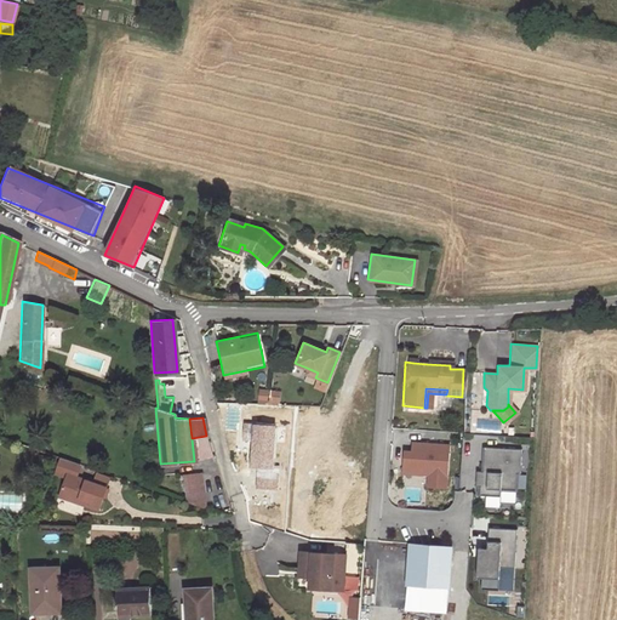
[(446,488),(447,442),(411,442),(410,449),(401,449),(400,475),(424,476),(424,488),(446,488)]
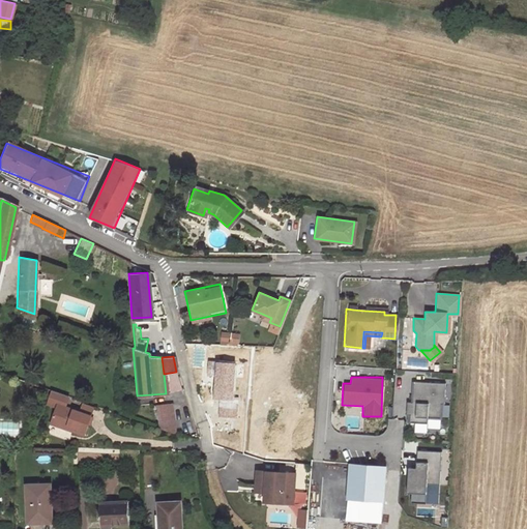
[(411,414),(411,431),(440,432),(442,383),(413,382),(412,403),(406,402),(406,414),(411,414)]
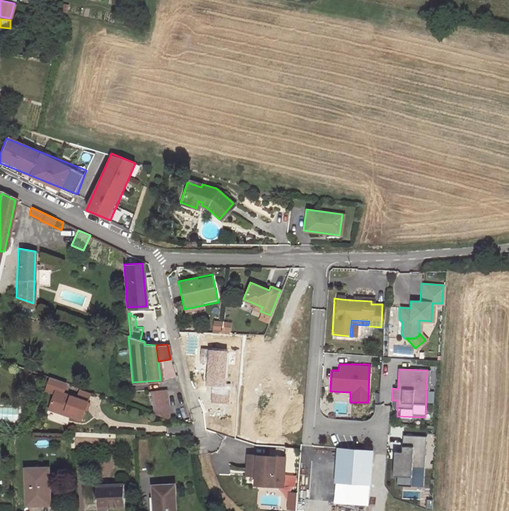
[(33,381),(35,375),(23,371),(20,377),(33,381)]
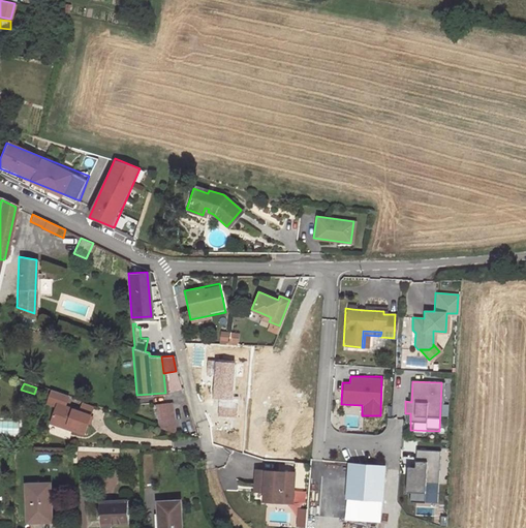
[(45,399),(56,402),(56,403),(59,395),(49,391),(45,399)]
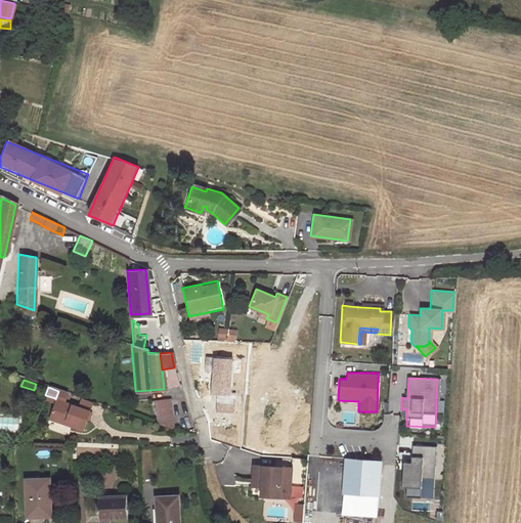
[(196,394),(206,419),(219,418),(215,400),(225,400),(237,404),(242,392),(196,394)]
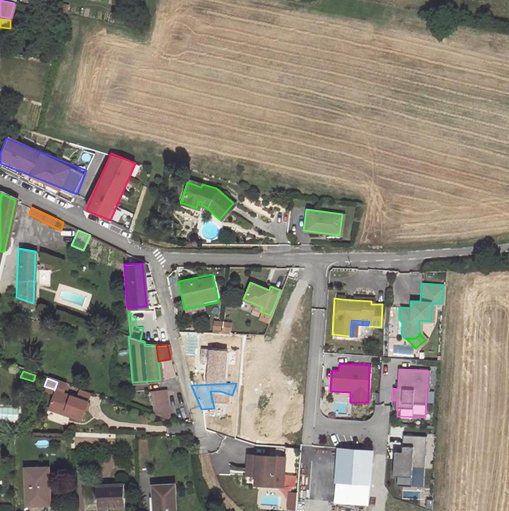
[(241,402),(230,436),(254,444),(270,394),(241,385),(236,400),(241,402)]
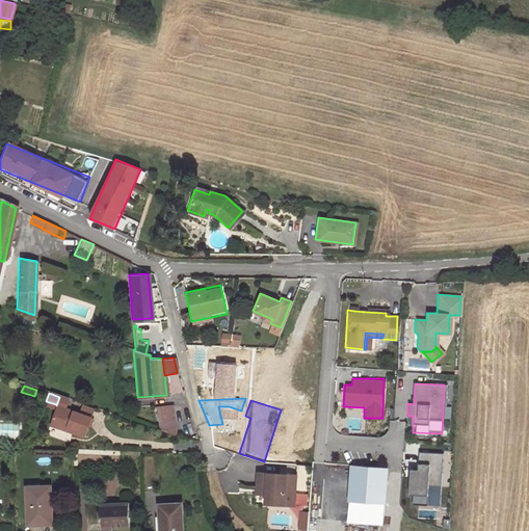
[(174,434),(172,403),(155,404),(157,428),(174,434)]
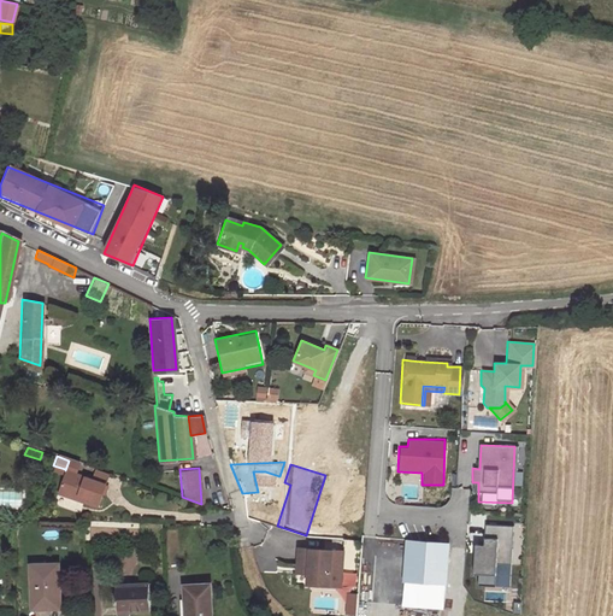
[(96,505),(104,484),(101,482),(92,480),(65,470),(65,469),(58,491),(96,505)]
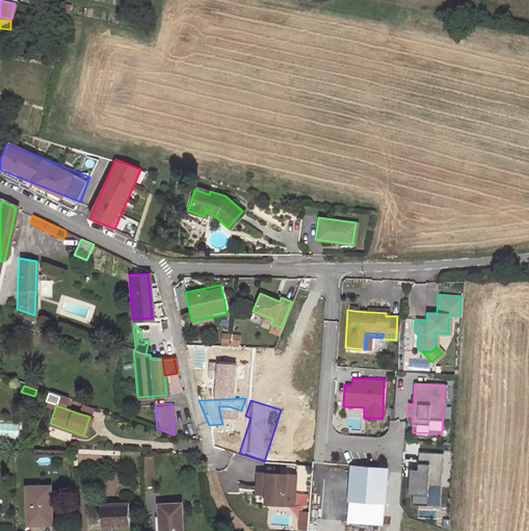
[(79,414),(87,416),(89,409),(82,406),(79,414)]
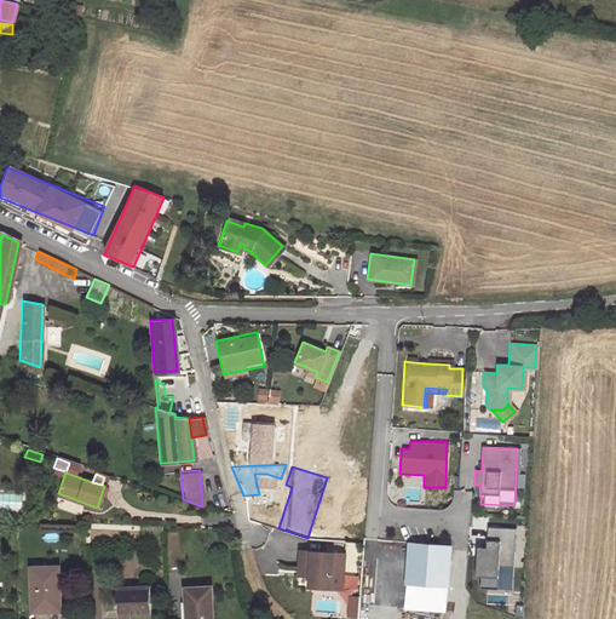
[(75,511),(78,504),(58,498),(56,505),(75,511)]
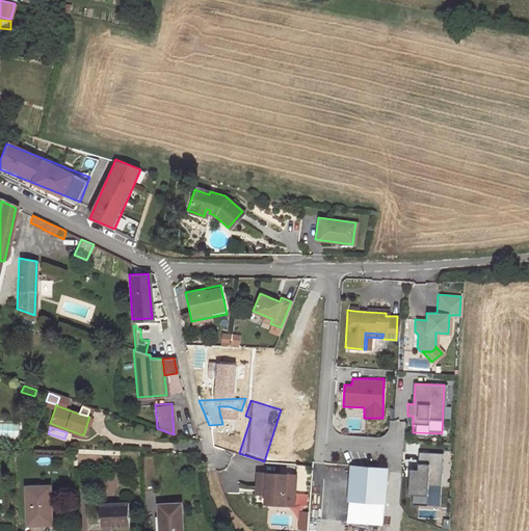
[(430,485),(440,486),(442,453),(418,452),(417,471),(408,470),(406,502),(437,504),(438,496),(429,495),(430,485)]
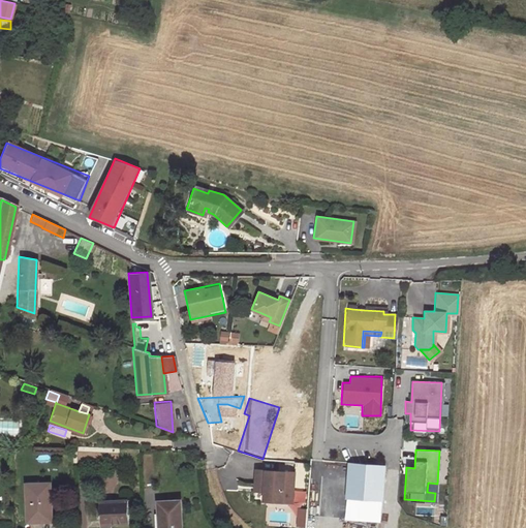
[(347,462),(344,520),(380,522),(383,464),(347,462)]
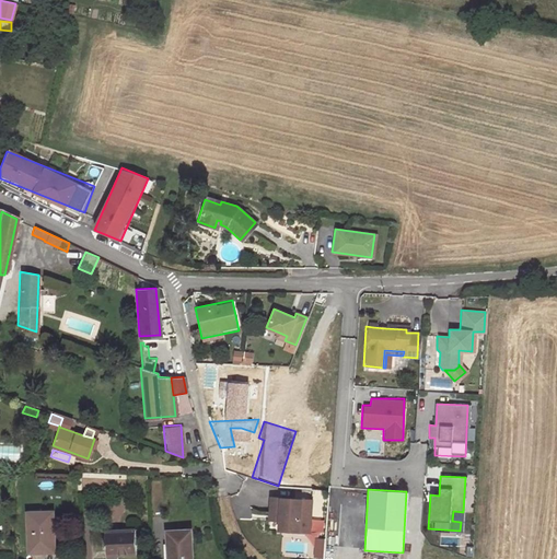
[(306,501),(267,499),(266,514),(276,514),(276,522),(275,531),(294,533),(294,527),(305,527),(306,501)]
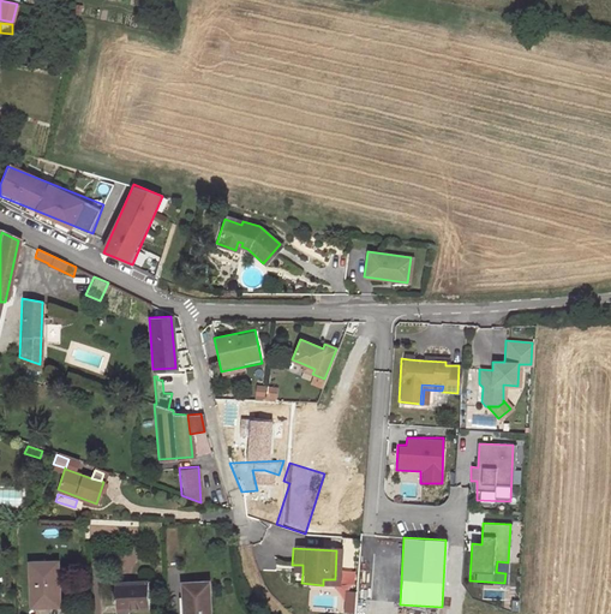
[(28,561),(30,606),(47,606),(46,592),(57,592),(55,561),(28,561)]
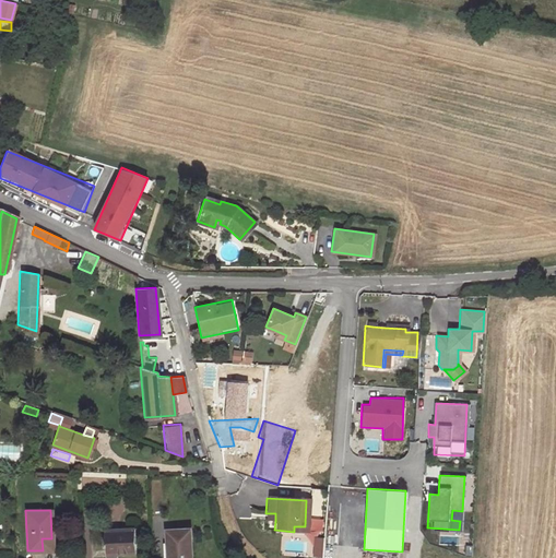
[(133,553),(132,527),(103,529),(104,549),(114,549),(115,554),(133,553)]
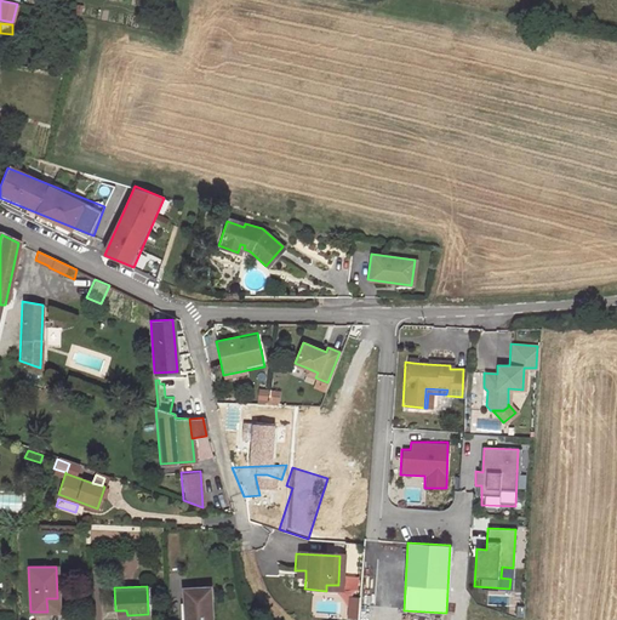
[(182,587),(183,619),(210,619),(210,586),(182,587)]
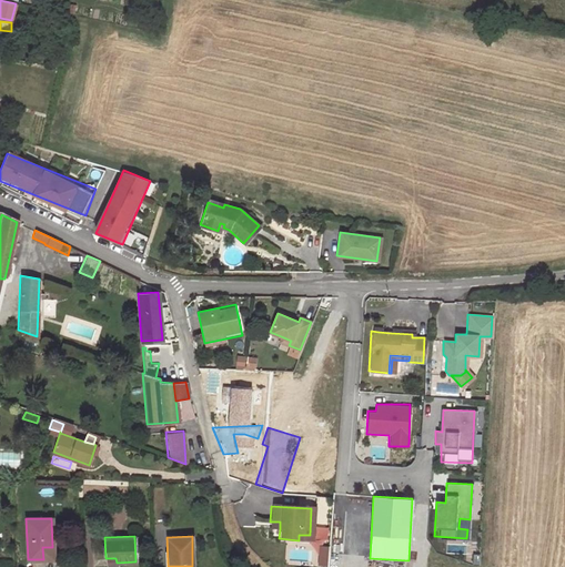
[(328,565),(328,546),(318,546),(318,565),(328,565)]
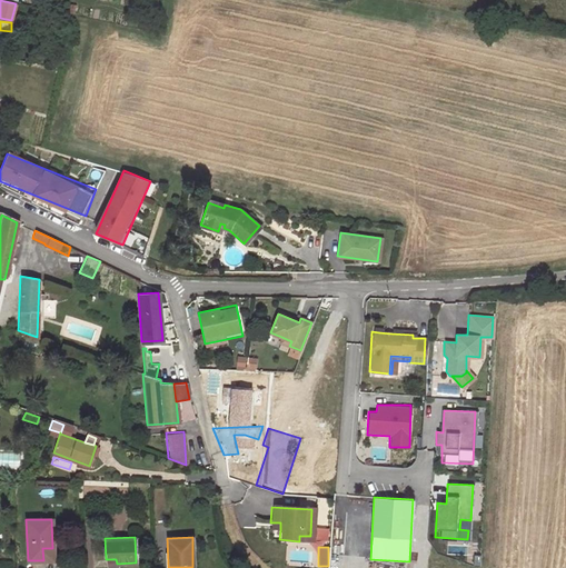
[(53,560),(52,548),(42,548),(43,560),(53,560)]
